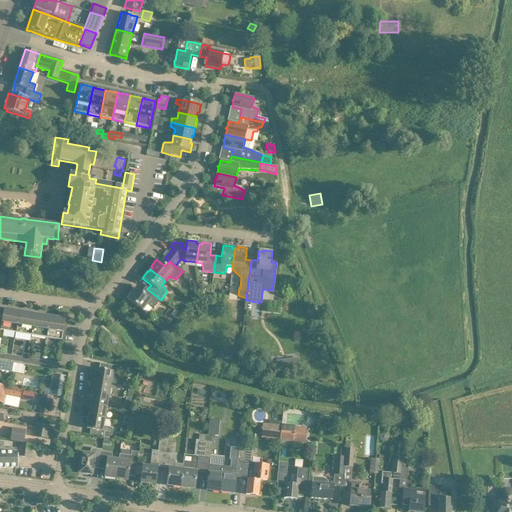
[(144,294),(136,288),(133,292),(132,291),(126,298),(142,311),(147,305),(154,308),(161,300),(147,289),(144,294)]
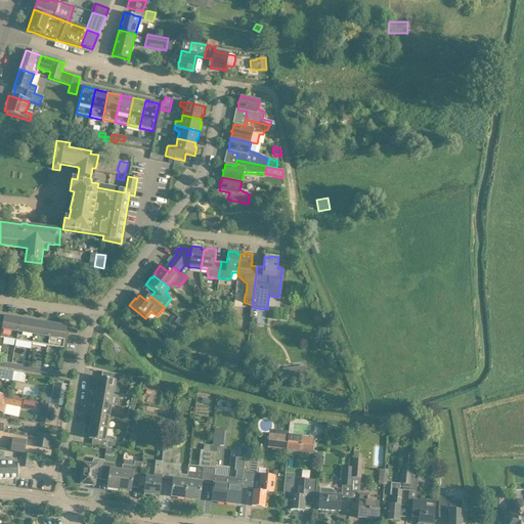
[(0,338),(16,341),(18,326),(19,319),(4,316),(2,324),(0,337),(0,338)]
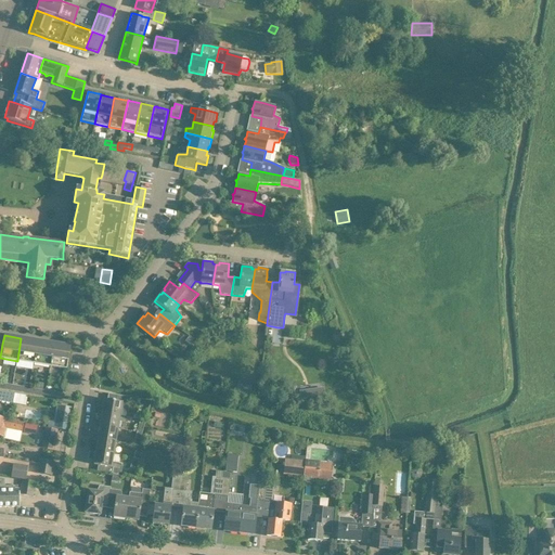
[(192,347),(196,341),(189,336),(185,341),(192,347)]
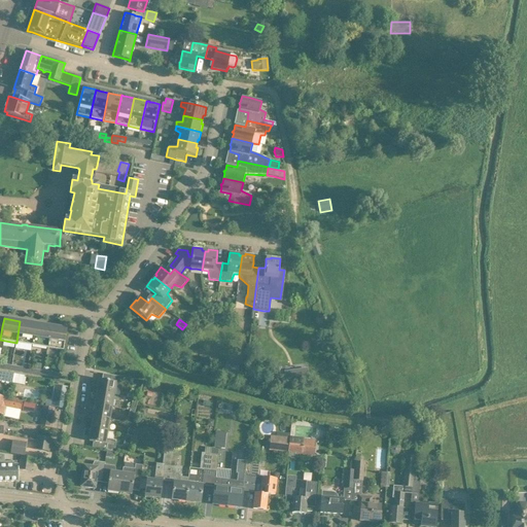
[(32,345),(35,323),(20,321),(19,328),(16,343),(32,345)]
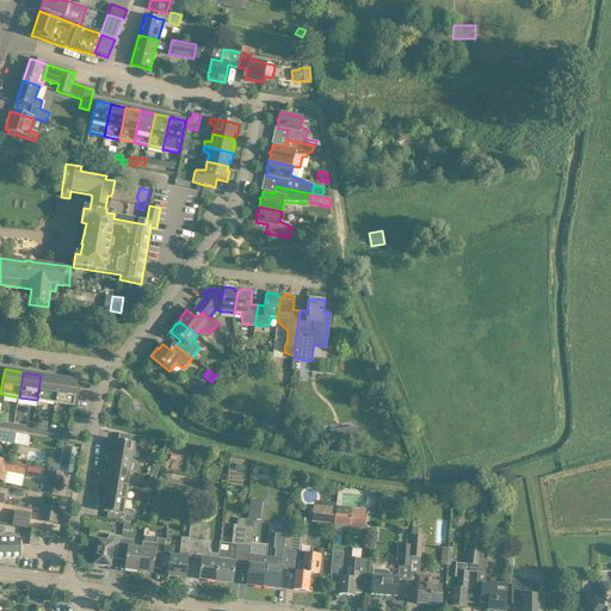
[(55,403),(57,387),(59,378),(41,375),(37,400),(55,403)]
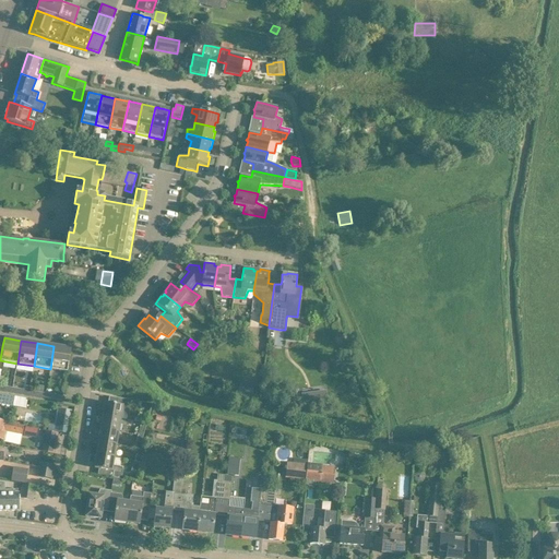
[(68,371),(71,348),(54,346),(52,354),(50,369),(68,371)]
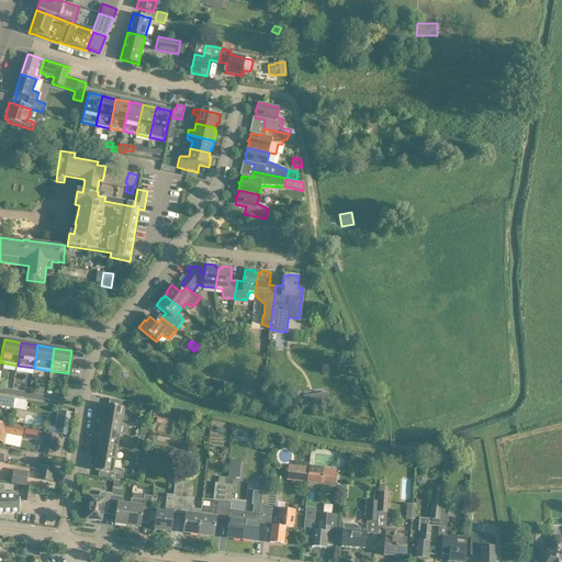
[(328,395),(303,398),(304,407),(312,406),(323,405),(329,404),(328,395)]
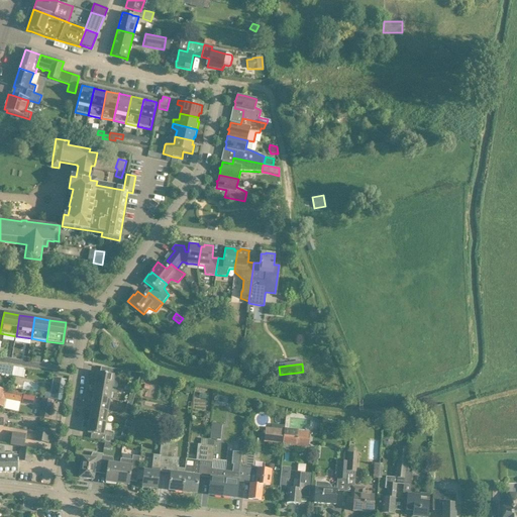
[(0,374),(12,377),(12,376),(13,367),(0,365),(0,374)]
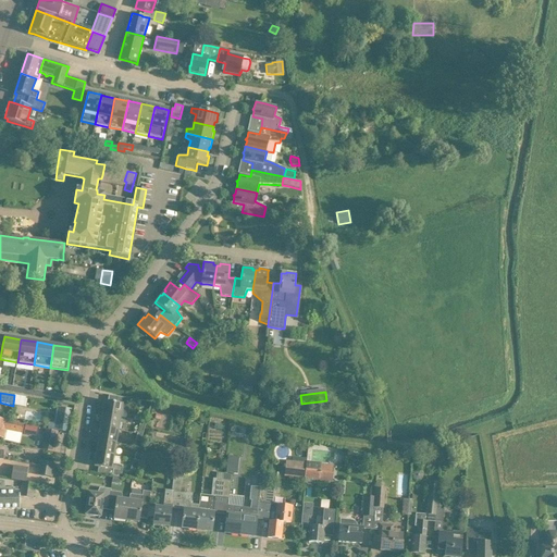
[(103,404),(102,410),(103,410),(103,415),(120,418),(122,405),(128,406),(132,407),(133,399),(127,398),(116,397),(115,404),(108,401),(106,401),(104,404),(103,404)]
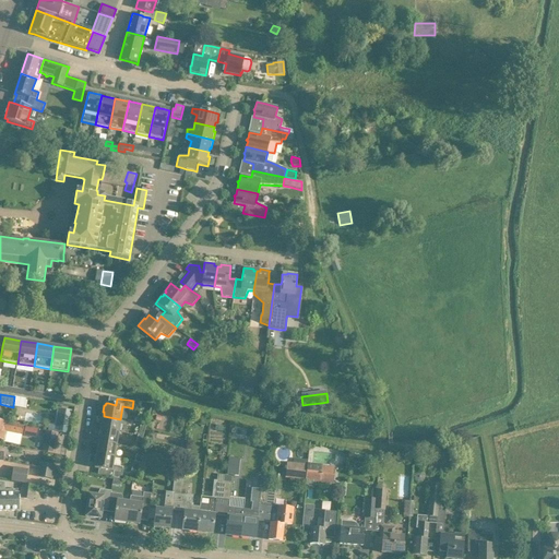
[(60,409),(57,432),(68,435),(72,411),(60,409)]
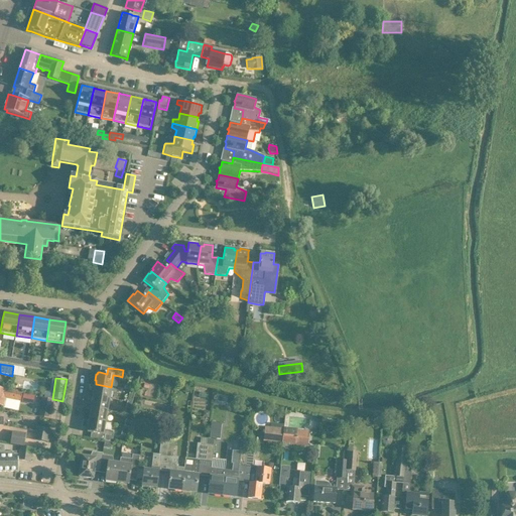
[(95,385),(93,391),(94,391),(94,396),(109,399),(115,399),(117,388),(111,387),(96,384),(95,385)]
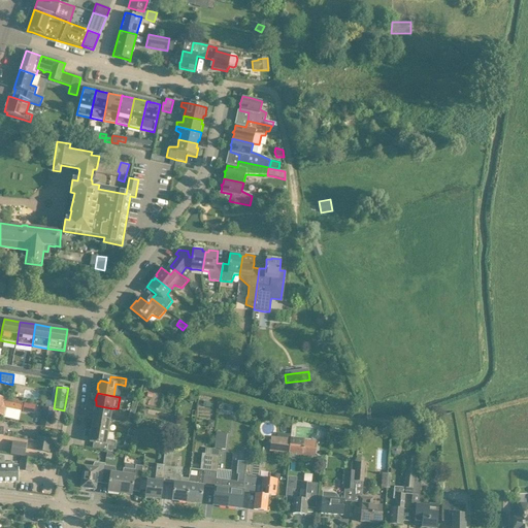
[(23,402),(0,397),(0,415),(2,416),(4,407),(21,410),(23,402)]
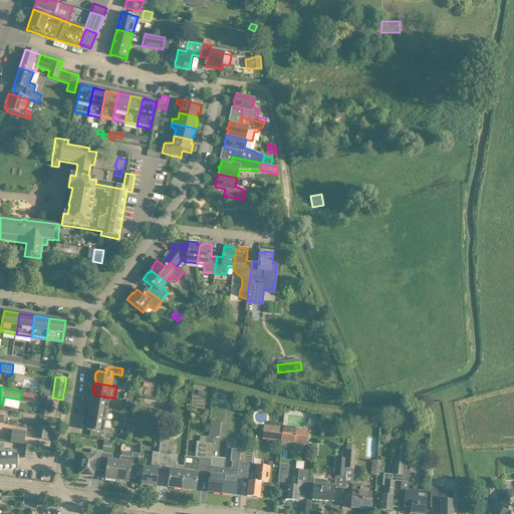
[(23,393),(21,401),(33,403),(34,395),(23,393)]
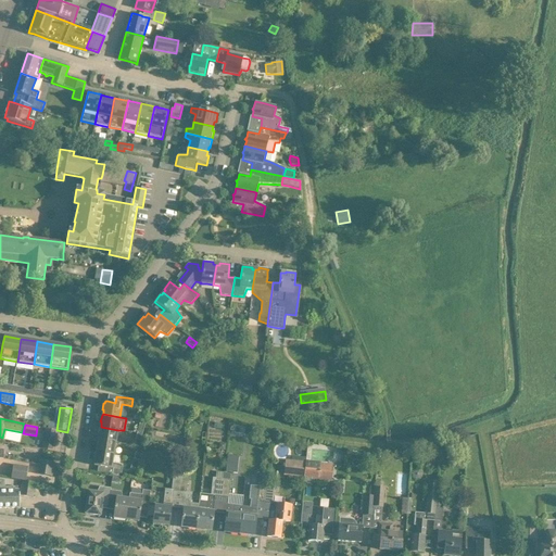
[(100,428),(98,434),(99,434),(99,440),(115,442),(117,430),(101,427),(100,428)]
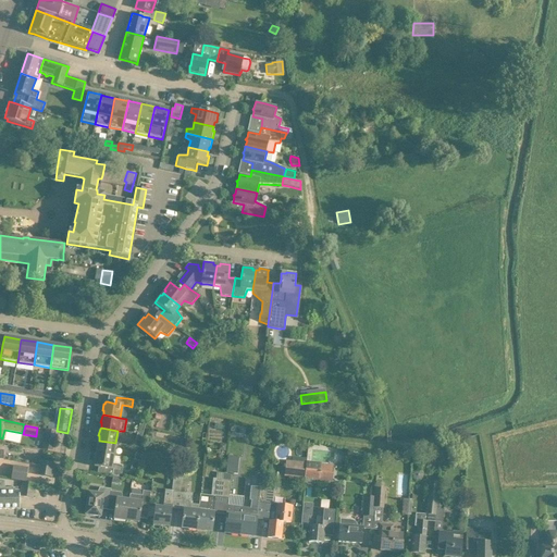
[(58,437),(45,435),(42,449),(56,452),(58,437)]
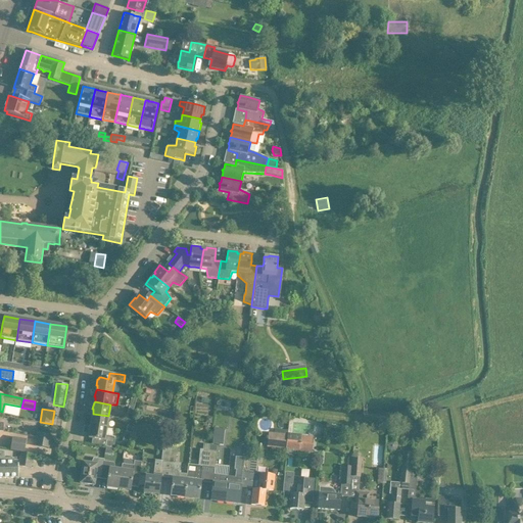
[(92,415),(90,421),(91,421),(91,425),(106,428),(108,416),(93,414),(92,415)]
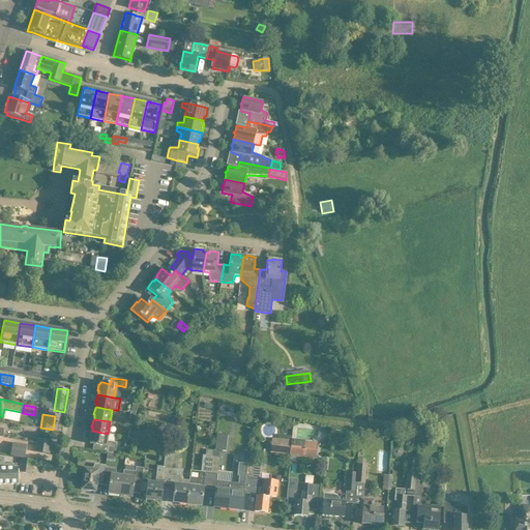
[(91,433),(89,439),(90,439),(89,444),(93,444),(99,445),(106,446),(108,447),(107,453),(115,454),(116,448),(116,447),(116,446),(116,444),(115,443),(114,443),(107,442),(108,434),(92,431),(91,433)]
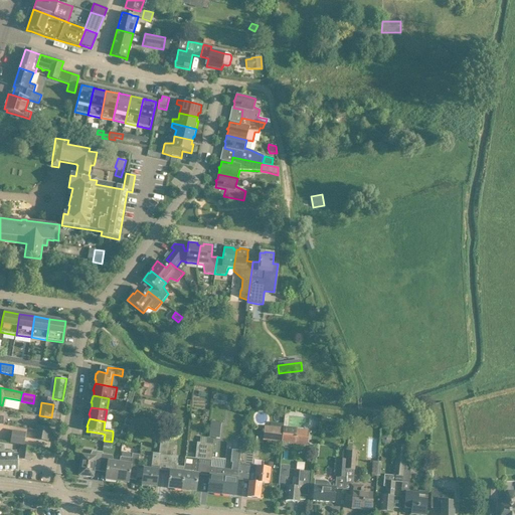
[(210,422),(209,438),(219,439),(221,423),(210,422)]
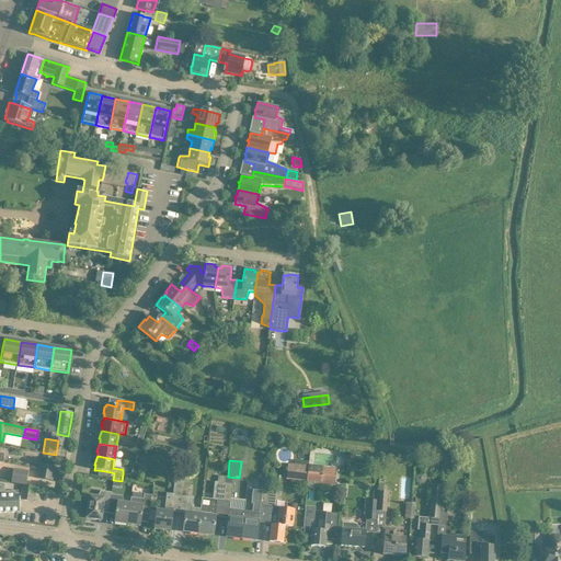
[(308,467),(308,461),(294,460),(294,465),(288,465),(286,479),(307,482),(309,467),(308,467)]
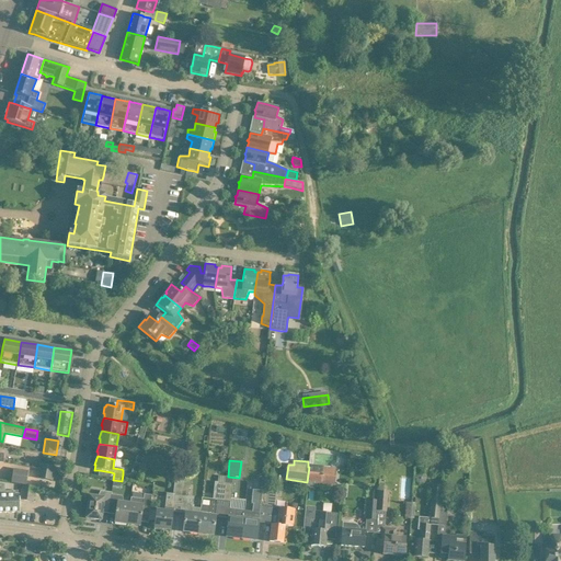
[(39,465),(37,479),(53,481),(55,467),(39,465)]
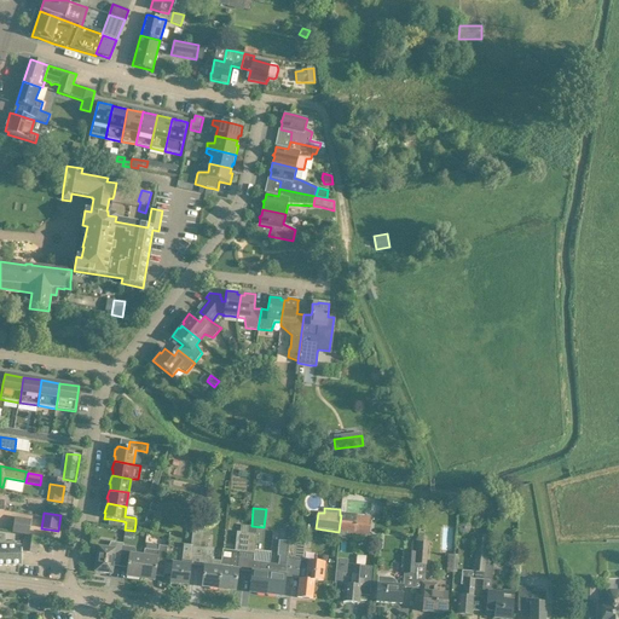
[(341,515),(339,532),(339,537),(346,538),(346,532),(354,533),(357,516),(341,515)]
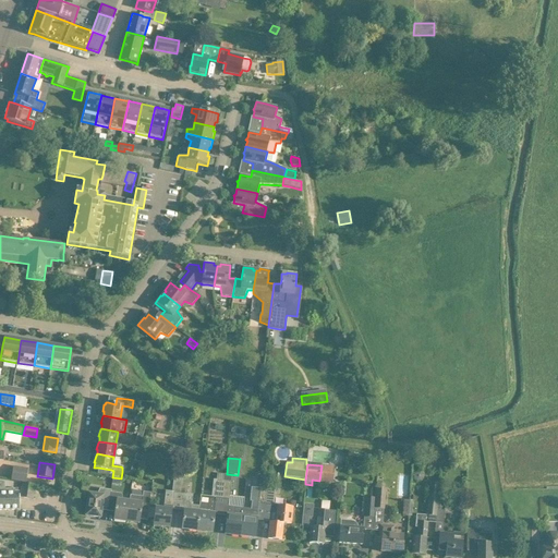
[(13,466),(11,481),(25,483),(27,469),(13,466)]
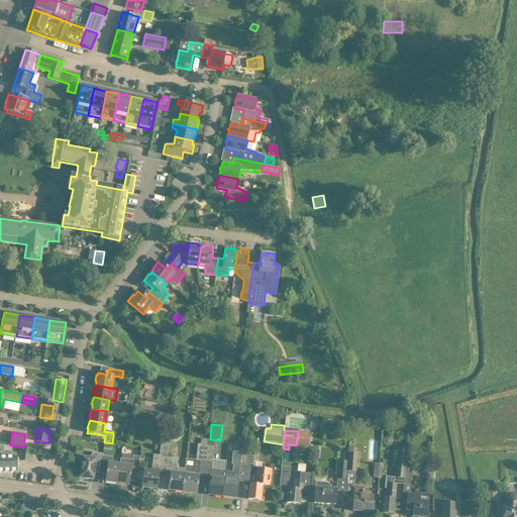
[(168,441),(167,457),(173,458),(174,458),(174,457),(176,442),(175,442),(175,436),(169,435),(168,441)]
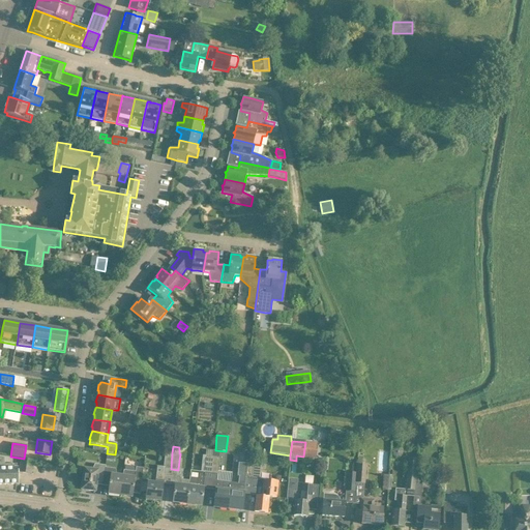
[(165,451),(164,468),(170,469),(171,469),(172,452),(166,451),(165,451)]
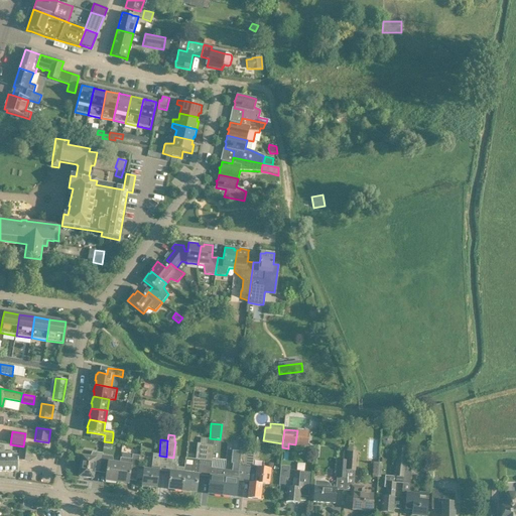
[(199,460),(198,461),(200,461),(205,462),(207,444),(200,443),(199,460)]
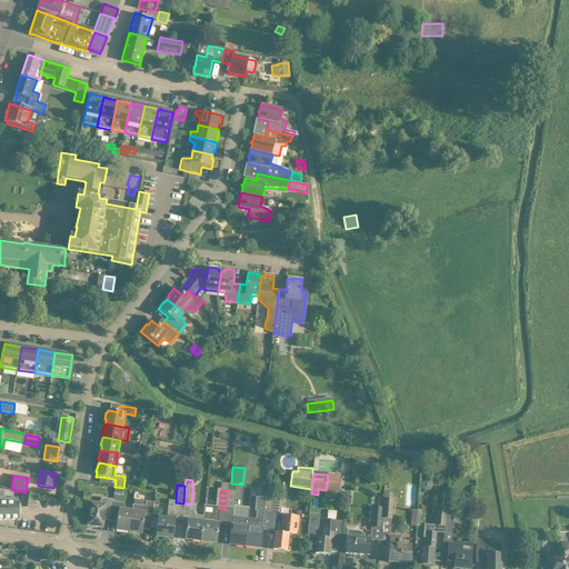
[(0,520),(18,519),(19,519),(18,508),(18,507),(18,499),(18,498),(5,499),(5,491),(0,490),(0,520)]
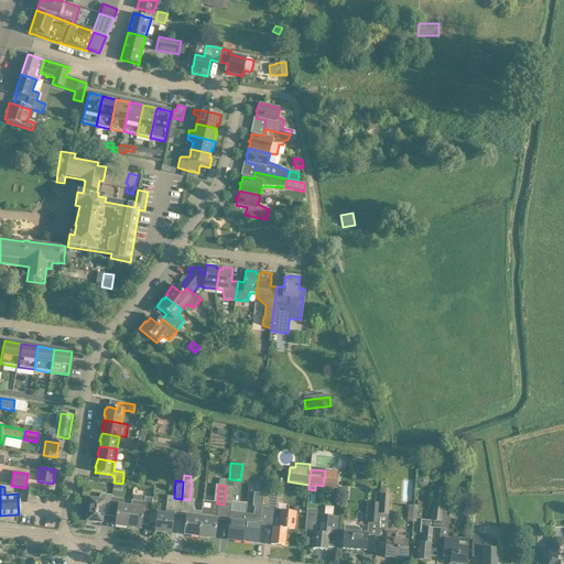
[(226,486),(224,505),(231,506),(234,487),(226,486)]
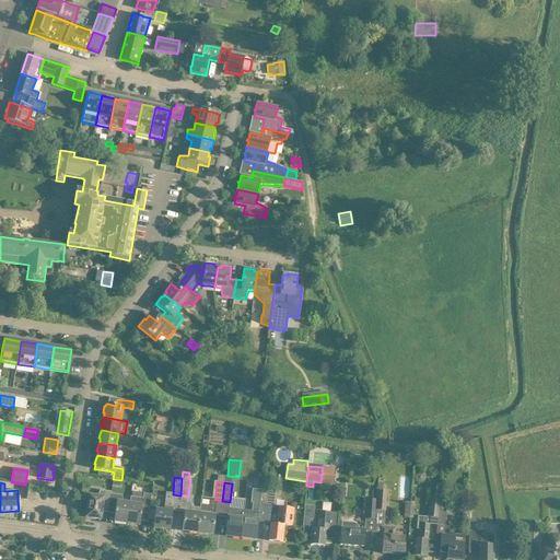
[(377,496),(376,511),(385,511),(387,491),(383,491),(384,482),(378,482),(377,487),(377,489),(377,490),(377,491),(377,496)]
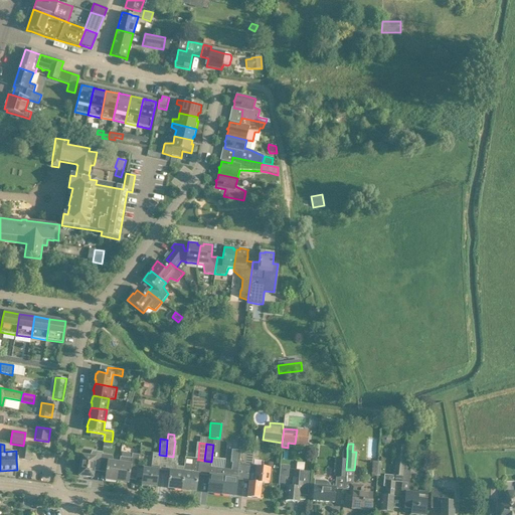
[(19,452),(18,459),(30,461),(32,449),(32,448),(20,446),(19,452)]
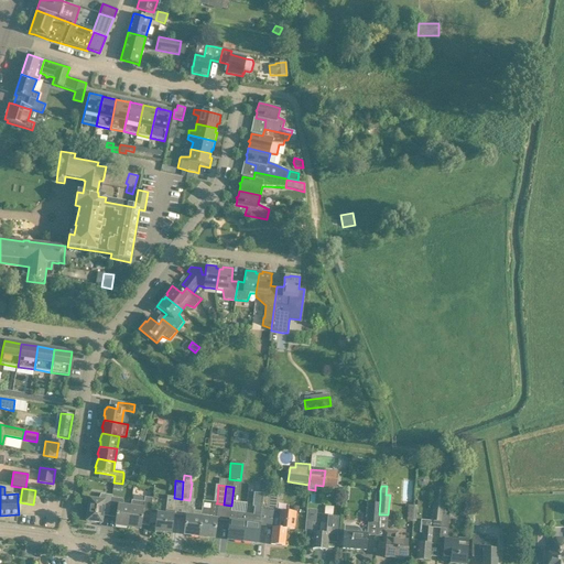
[(436,488),(433,521),(441,522),(442,508),(443,508),(444,489),(436,488)]
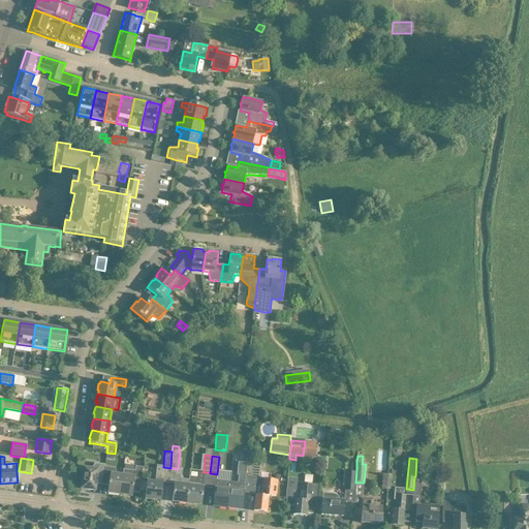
[(230,481),(227,507),(242,509),(244,493),(243,493),(245,477),(251,478),(253,461),(246,460),(245,463),(244,476),(239,475),(238,483),(230,481)]
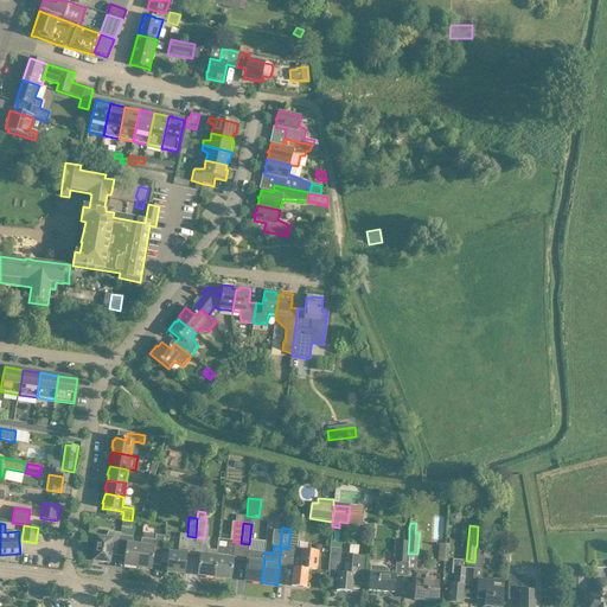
[(298,550),(300,529),(291,528),(291,529),(288,549),(296,550),(298,550)]
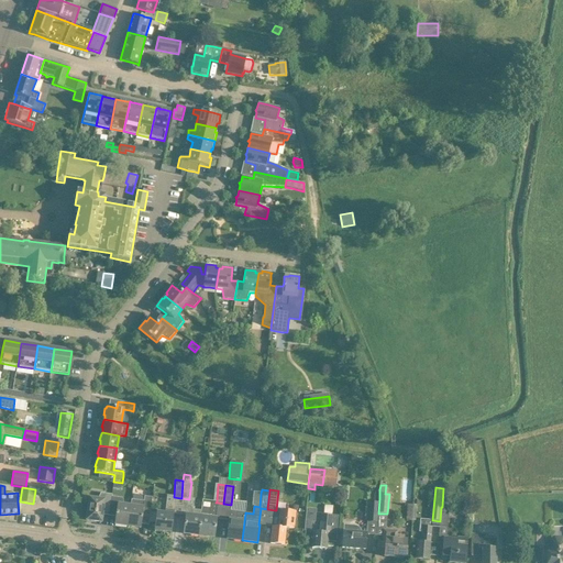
[(89,498),(86,520),(101,522),(102,516),(103,511),(110,512),(111,500),(112,497),(112,495),(111,495),(106,494),(100,493),(98,499),(89,498)]
